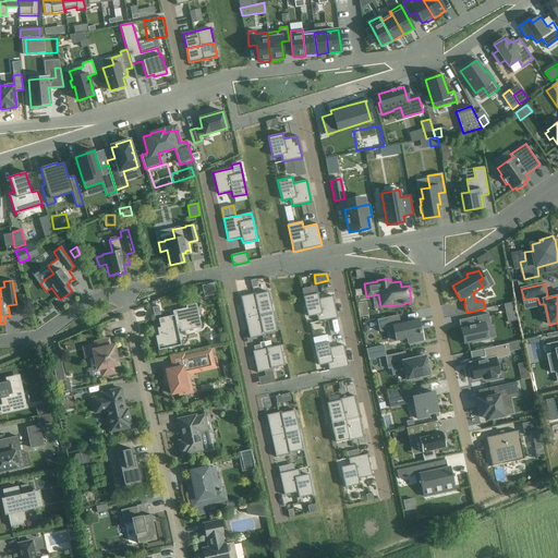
[(254,293),(241,296),(245,317),(258,315),(273,312),(268,291),(254,294),(254,293)]
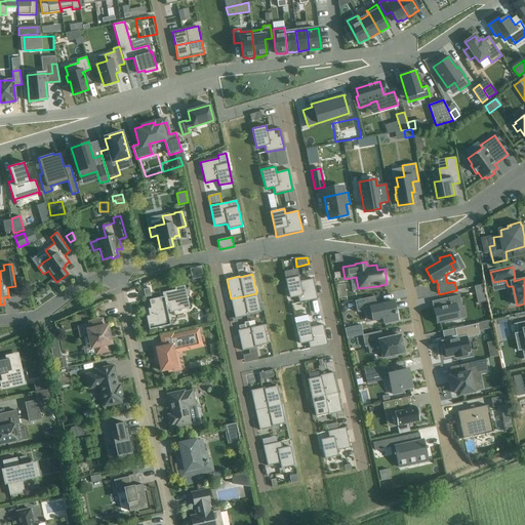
[(162,285),(172,282),(171,276),(161,278),(162,285)]
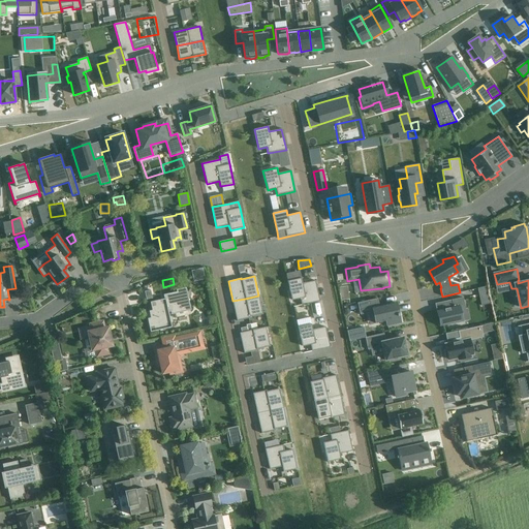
[(301,278),(287,281),(291,301),(300,299),(302,305),(319,301),(315,281),(303,283),(301,278)]
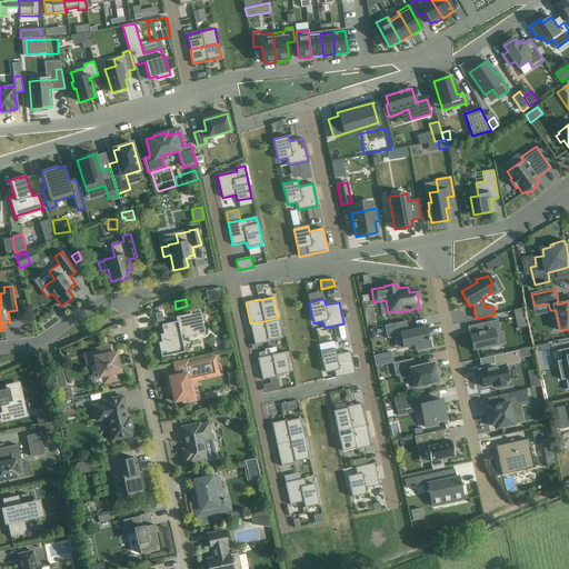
[(525,308),(515,310),(519,329),(529,327),(525,308)]
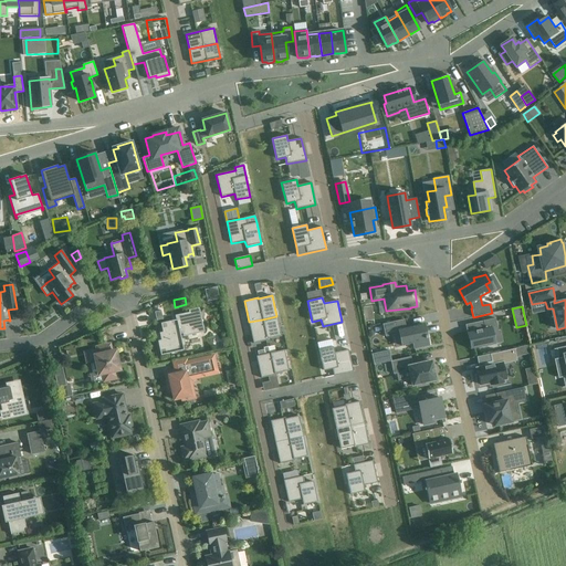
[(205,332),(199,307),(188,310),(189,312),(175,315),(176,320),(160,323),(163,332),(159,333),(160,341),(157,341),(160,355),(184,350),(180,334),(182,333),(182,336),(205,332)]
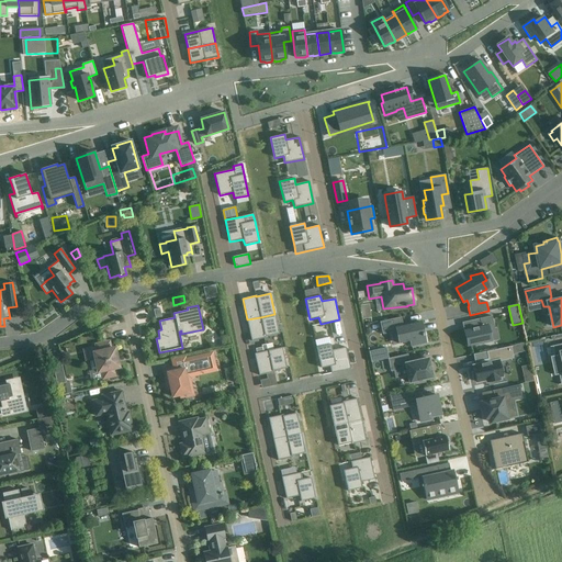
[(265,337),(279,334),(274,314),(260,317),(247,319),(251,341),(265,338),(265,337)]
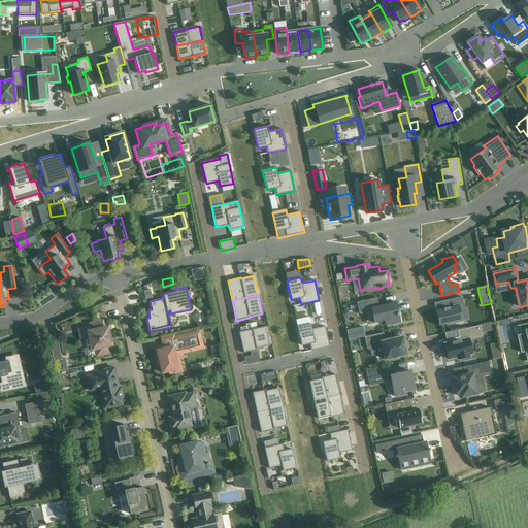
[(439,316),(437,316),(440,326),(461,321),(458,309),(464,308),(462,297),(450,299),(452,306),(438,309),(439,316)]
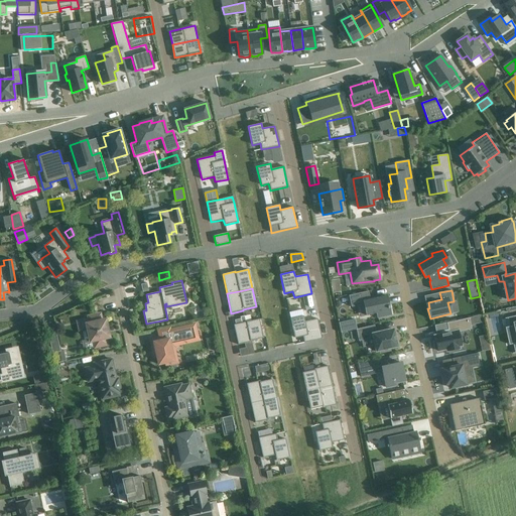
[(385,295),(381,296),(370,298),(368,291),(348,295),(351,307),(364,304),(366,314),(376,312),(377,315),(389,312),(388,308),(389,308),(388,305),(387,303),(388,303),(388,301),(387,301),(385,295)]
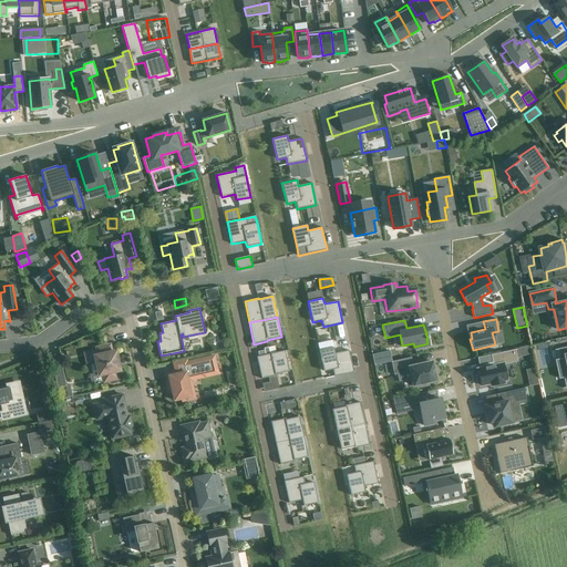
[(111,352),(110,346),(96,348),(98,351),(85,353),(88,362),(95,361),(99,375),(102,374),(104,381),(117,379),(115,371),(120,371),(115,351),(111,352)]
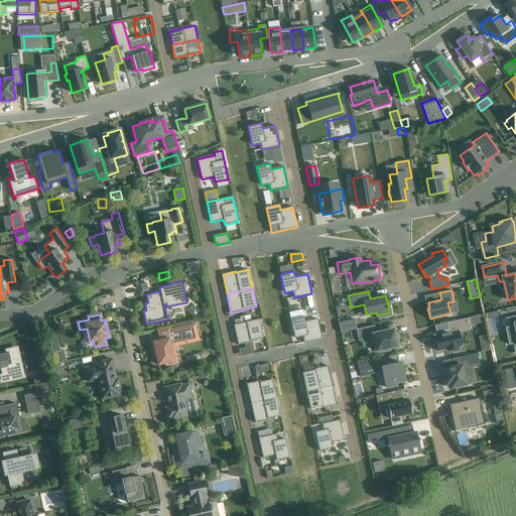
[(483,314),(474,316),(476,325),(485,323),(483,314)]
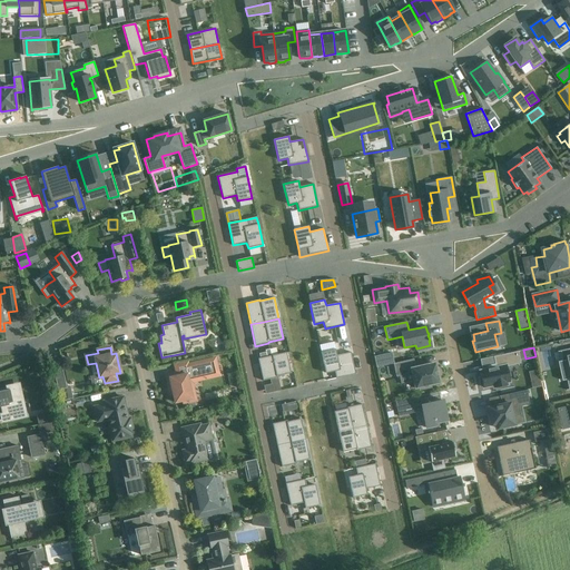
[(336,355),(335,350),(321,353),(325,373),(334,372),(335,379),(355,374),(351,352),(336,355)]
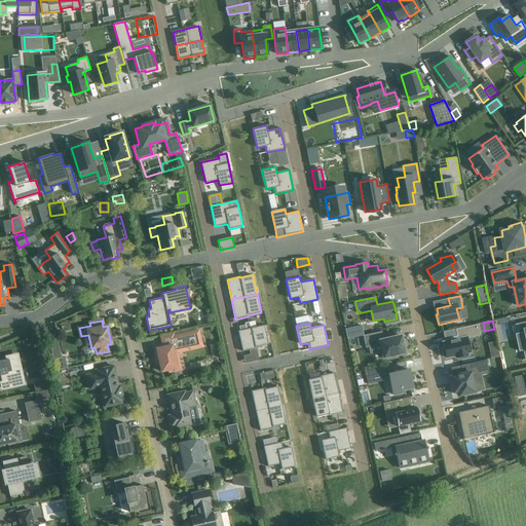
[(480,325),(479,324),(455,329),(457,337),(450,338),(451,341),(443,342),(444,348),(442,348),(444,357),(446,357),(446,358),(456,355),(456,358),(468,355),(467,352),(471,352),(467,338),(481,335),(479,325),(480,325)]
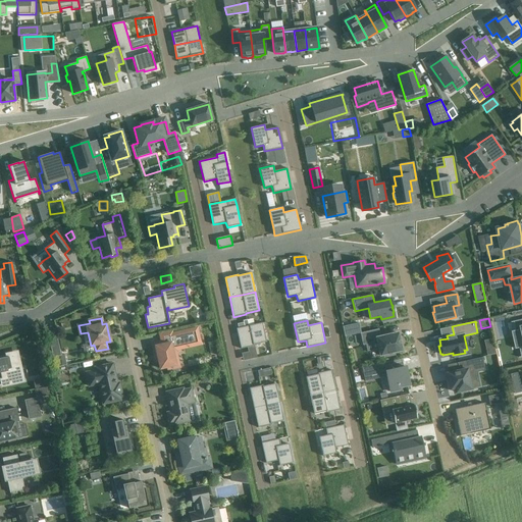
[(253,345),(266,342),(262,323),(248,325),(244,326),(237,328),(241,349),(253,346),(253,345)]
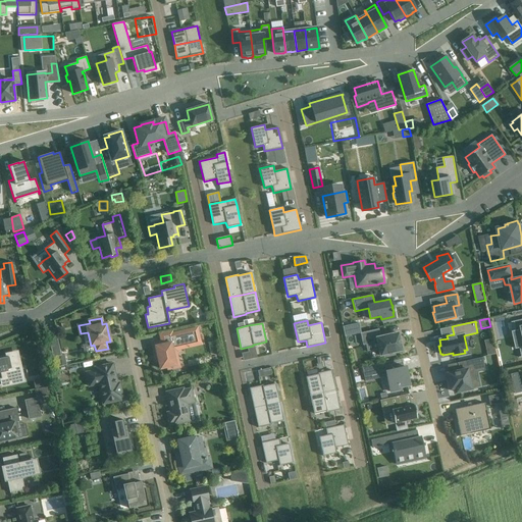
[(358,323),(343,327),(345,336),(360,332),(358,323)]
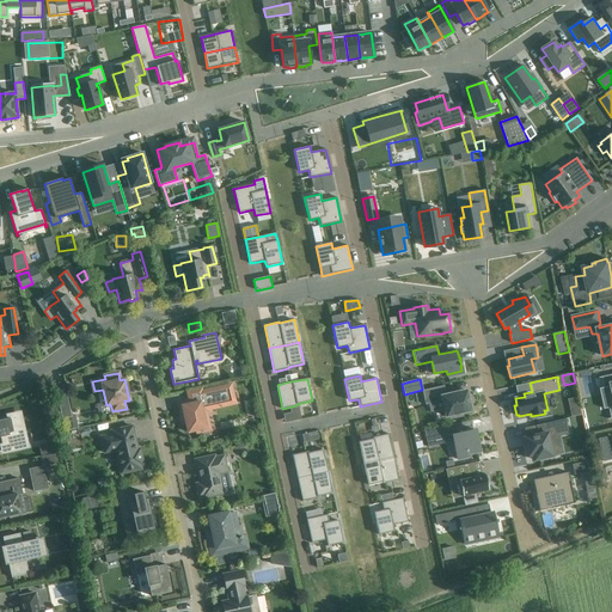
[(187,401),(178,403),(181,416),(184,415),(188,433),(195,430),(196,434),(210,430),(206,409),(236,403),(231,383),(202,390),(202,387),(184,391),(187,401)]
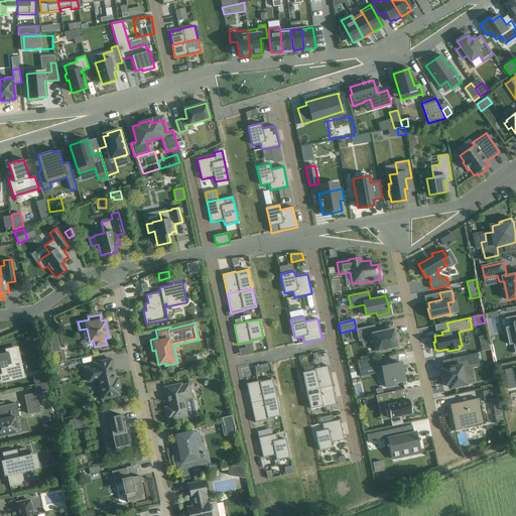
[(390,348),(397,347),(396,341),(395,335),(394,335),(393,330),(376,333),(374,326),(358,329),(356,330),(359,342),(373,338),(376,351),(380,351),(380,353),(391,351),(390,348)]
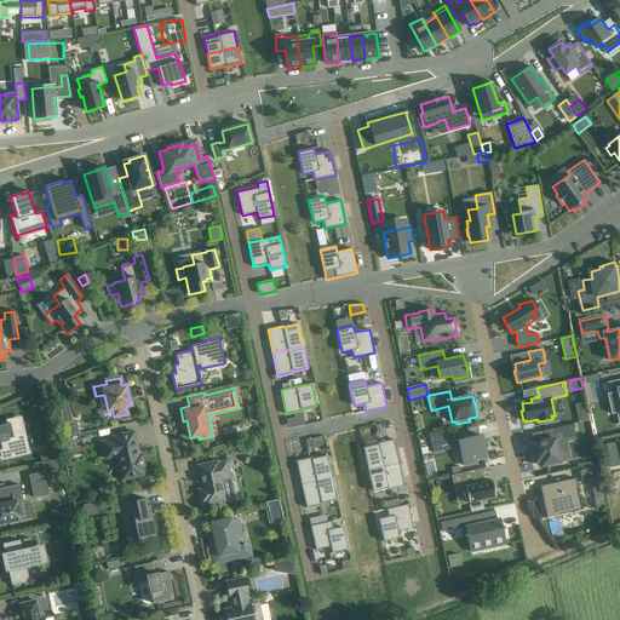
[(67,400),(57,401),(63,424),(73,422),(72,420),(67,400)]
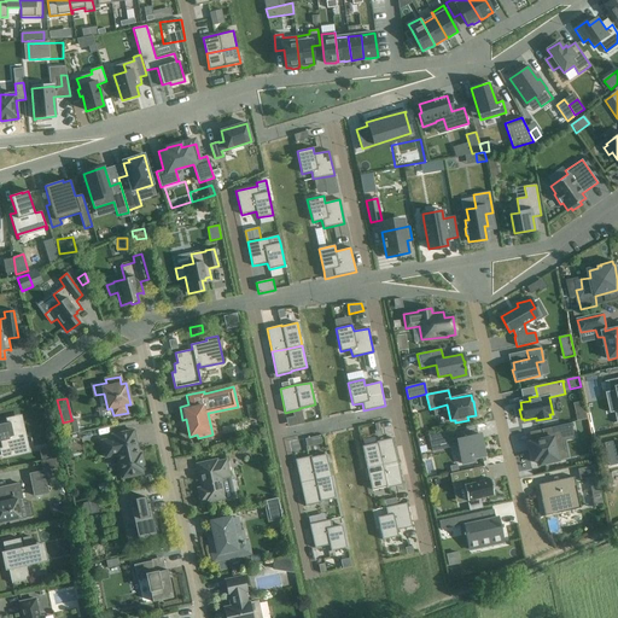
[(584,402),(573,404),(578,421),(588,419),(584,402)]
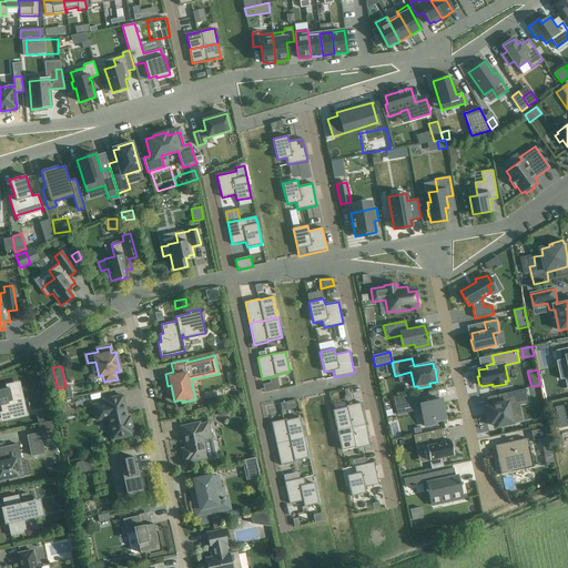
[(21,398),(18,384),(8,386),(8,388),(0,389),(0,412),(1,413),(2,419),(19,416),(16,401),(21,398)]
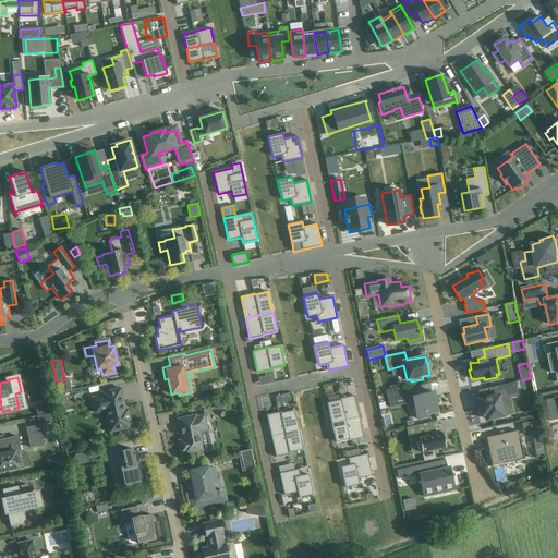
[(65,379),(57,381),(59,392),(71,390),(69,377),(64,378),(65,379)]
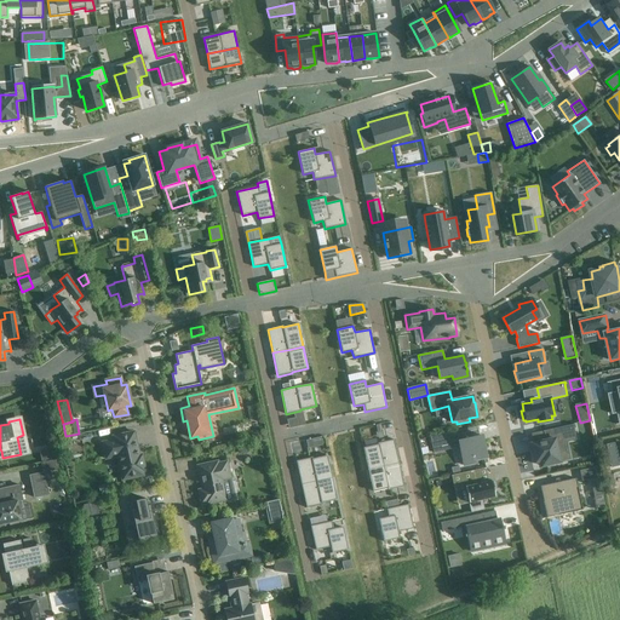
[(543,431),(545,441),(530,443),(534,463),(540,461),(541,466),(560,463),(557,453),(566,452),(563,443),(578,440),(574,424),(543,431)]
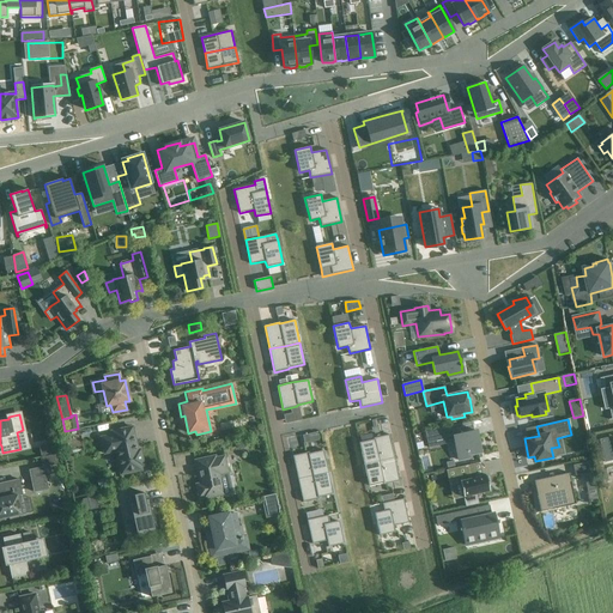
[(425,432),(429,448),(454,442),(459,461),(469,459),(468,455),(481,453),(477,435),(474,436),(472,422),(425,432)]
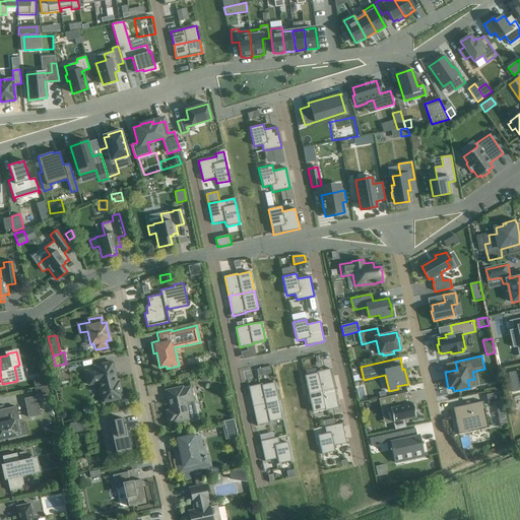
[(117,382),(112,362),(94,366),(94,369),(85,371),(88,385),(98,383),(103,402),(120,398),(120,395),(122,395),(119,381),(117,382)]
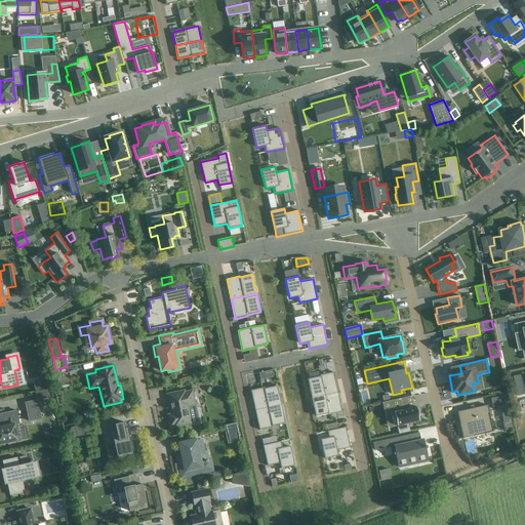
[(321,376),(307,379),(311,398),(325,395),(327,395),(337,392),(333,372),(320,375),(321,376)]
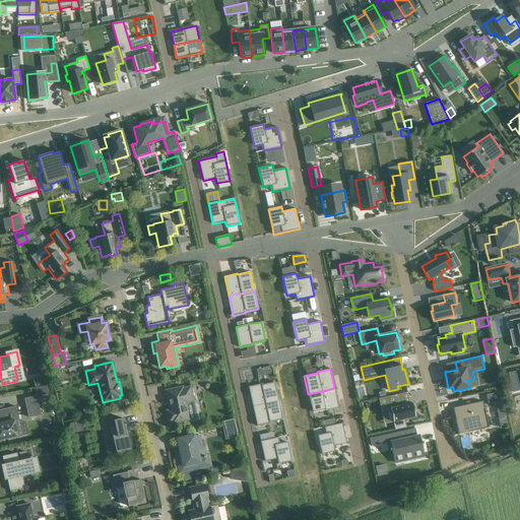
[(515,372),(509,373),(513,388),(516,387),(516,388),(519,386),(519,371),(518,372),(515,372)]
